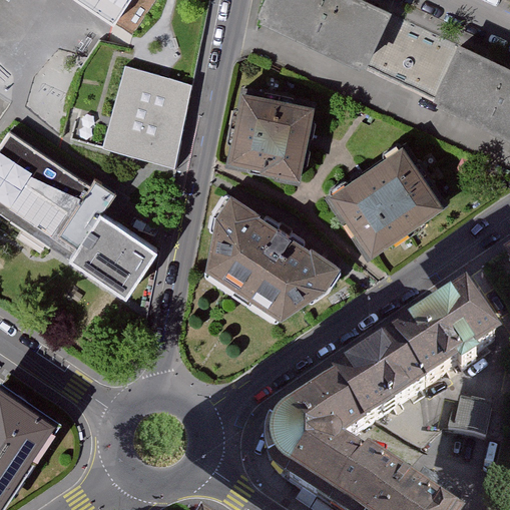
[(81,0),(112,21),(126,0),(81,0)]
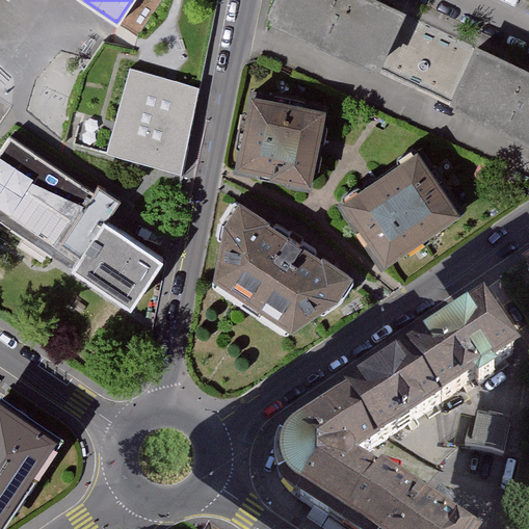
[(405,12),(378,0),(276,0),(270,12),(274,15),(273,18),(375,65),(377,61),(382,64),(405,12)]
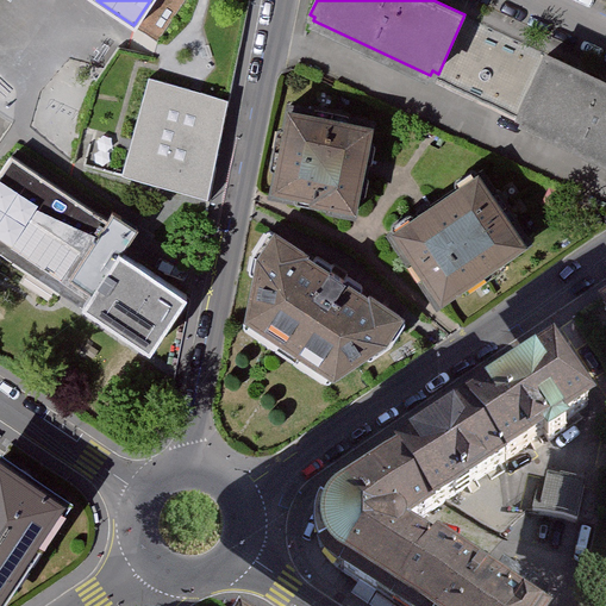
[(605,80),(548,54),(519,113),(522,114),(520,118),(525,120),(523,125),(605,163),(605,80)]
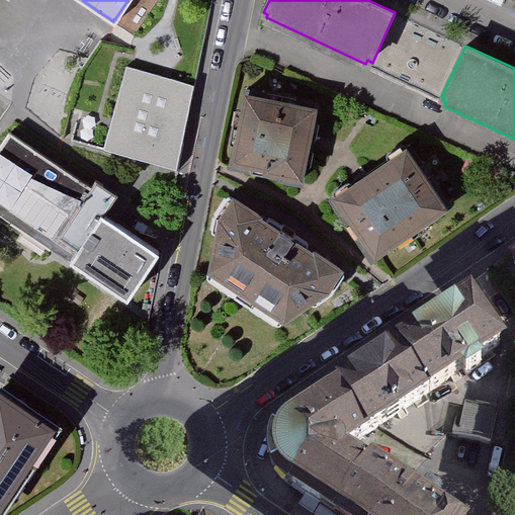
[(193,86),(126,67),(105,152),(177,171),(193,86)]
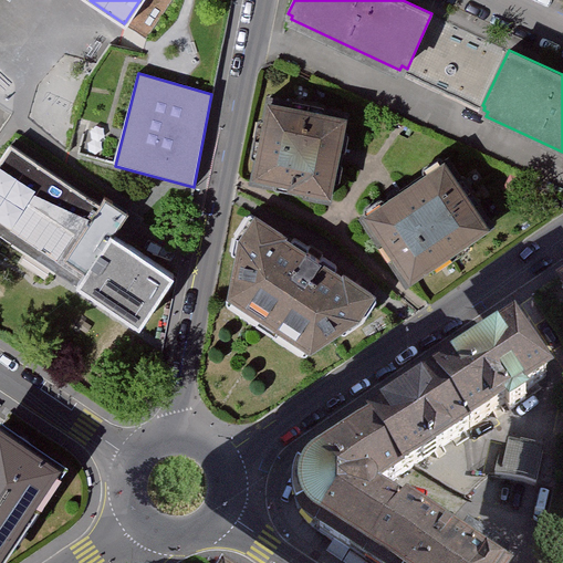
[(348,120),(275,105),(261,176),(299,183),(298,187),(334,194),(348,120)]
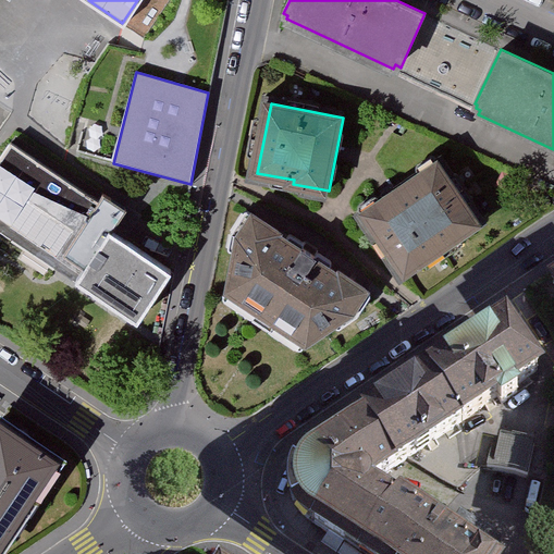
[(100,205),(10,145),(0,159),(0,220),(84,275),(77,286),(138,327),(172,277),(113,237),(127,214),(103,199),(100,205)]
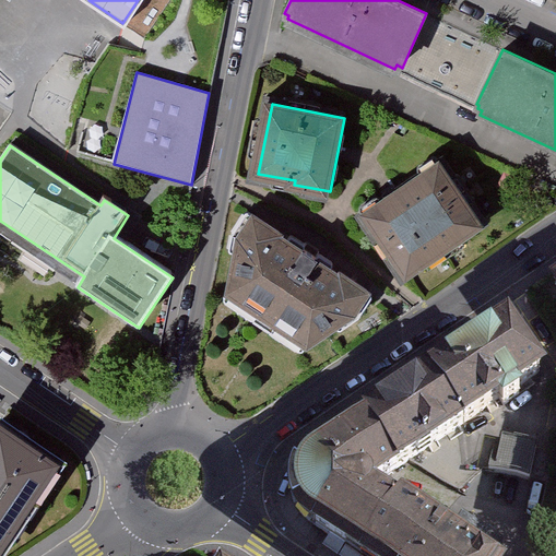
[(433,164),(359,213),(401,275),(475,225),(433,164)]
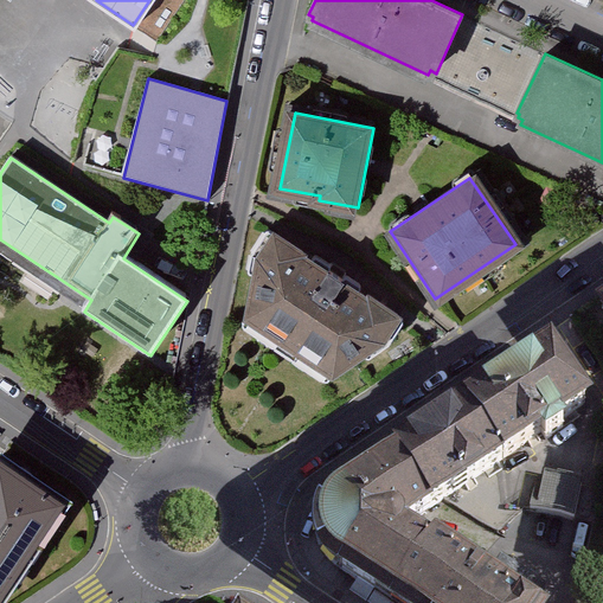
[(403,318),(277,235),(261,258),(250,319),(338,376),(387,342),(403,318)]
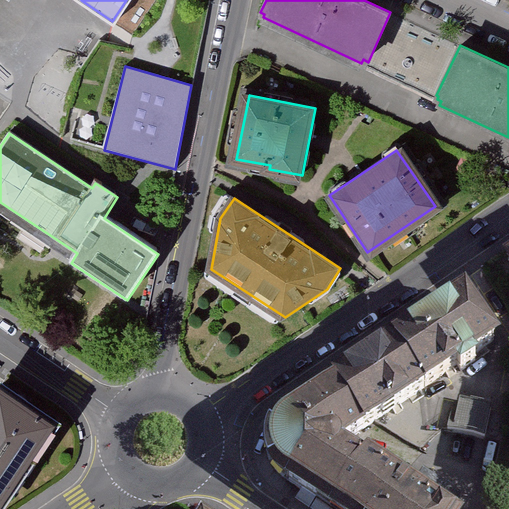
[(508,256),(497,265),(508,283),(508,256)]
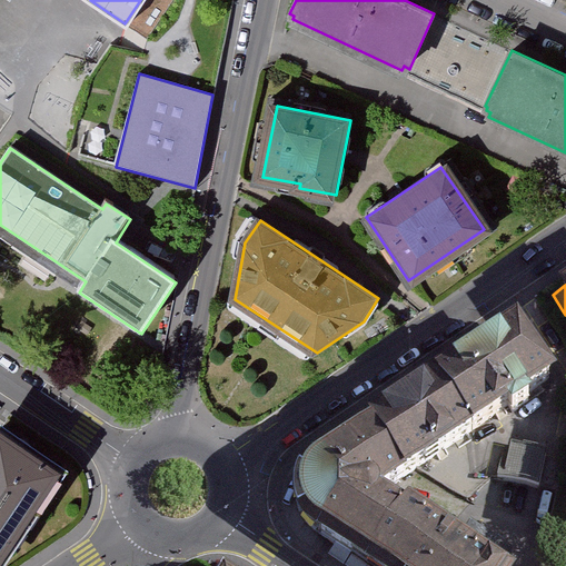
[(552,365),(516,310),(365,410),(368,415),(313,452),(300,460),(293,475),(288,487),(291,503),(296,514),(310,527),(368,565),(500,565),(455,534),(405,499),(401,505),(374,487),(411,462),(552,365)]
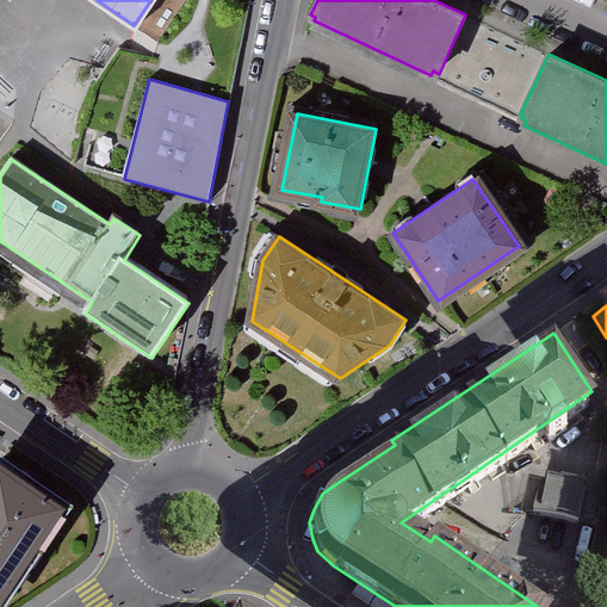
[(0,587),(61,500),(1,458),(0,460),(0,587)]
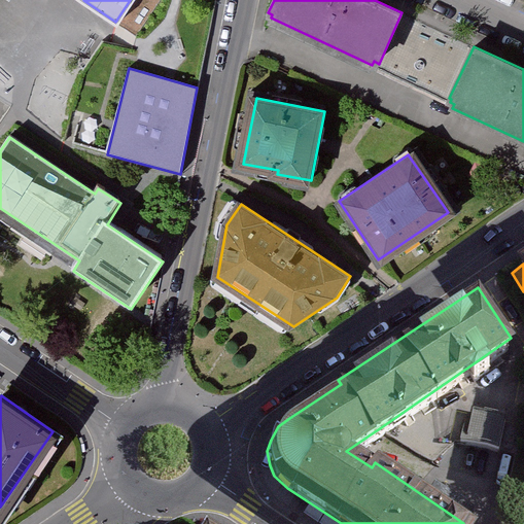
[(501,414),(464,407),(458,434),(457,441),(494,449),(501,414)]
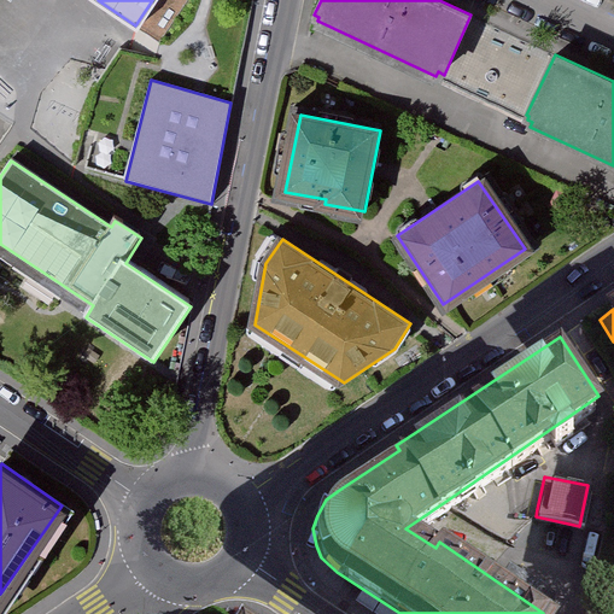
[(493,579),(543,613),(551,613),(556,585),(509,555),(493,579)]
